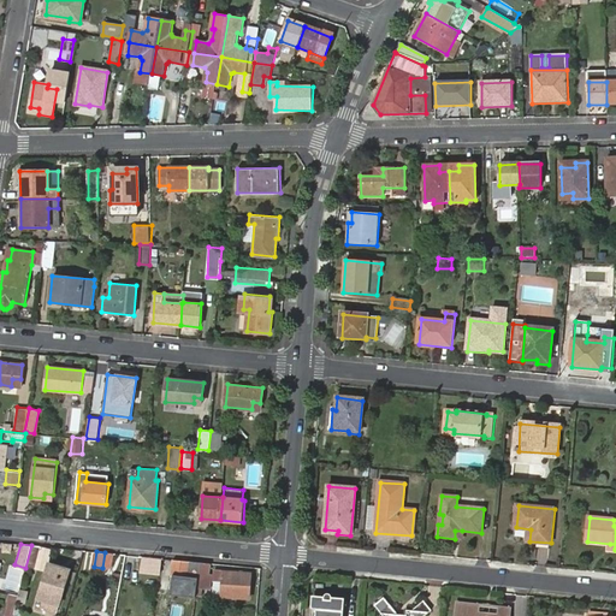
[(105,552),(102,568),(111,569),(113,554),(105,552)]
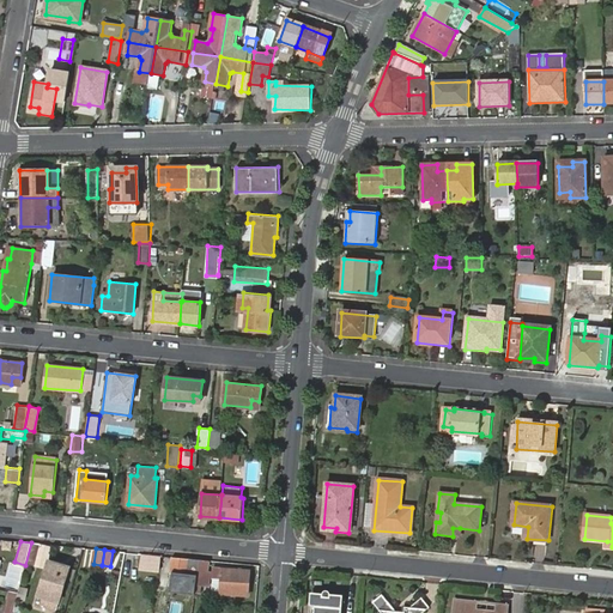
[(181,558),(174,557),(170,572),(173,572),(178,574),(181,558)]
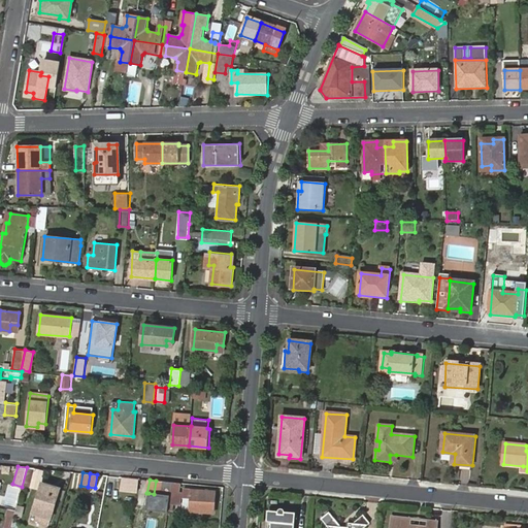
[(154,494),(149,493),(146,510),(169,513),(171,494),(173,482),(163,481),(160,495),(154,494)]
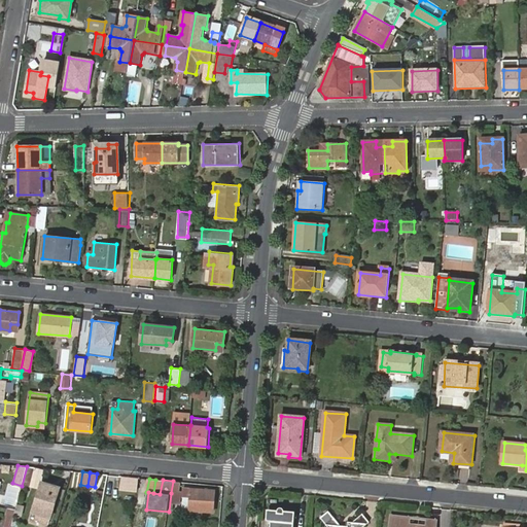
[(155,480),(153,493),(160,494),(163,480),(155,480)]
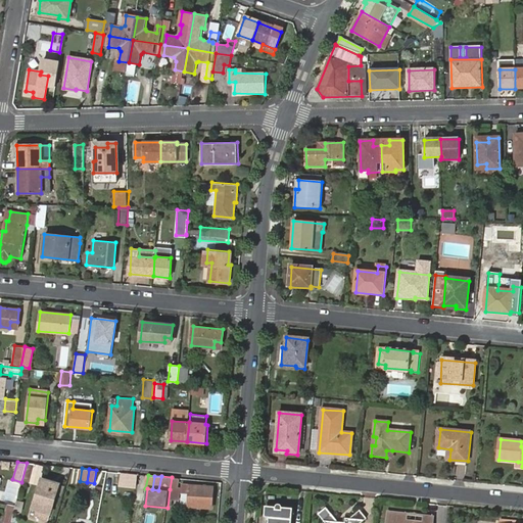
[(136,486),(136,478),(120,477),(120,485),(136,486)]
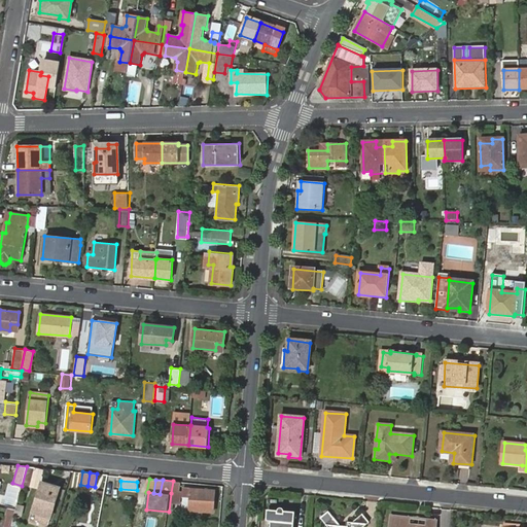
[(181,482),(173,481),(170,501),(180,503),(182,492),(179,492),(181,482)]
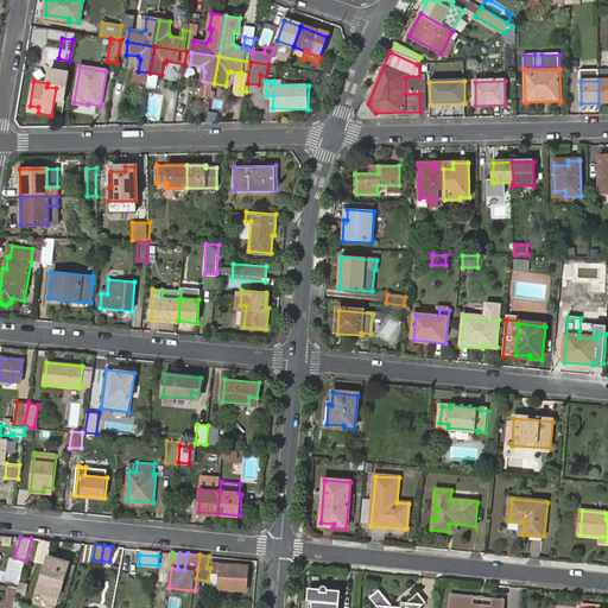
[(48,556),(38,591),(44,593),(43,599),(57,602),(69,561),(48,556)]
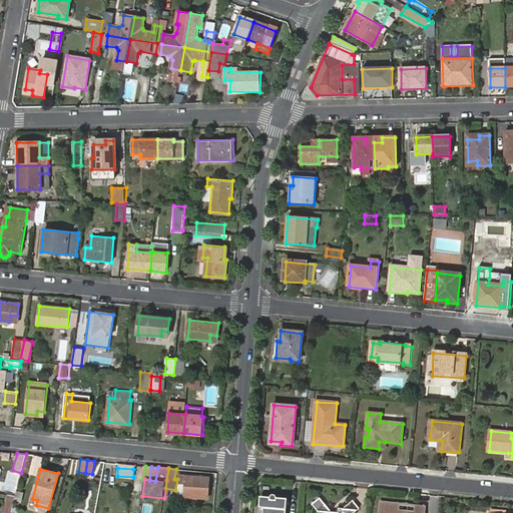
[(185,495),(207,497),(209,477),(187,475),(182,474),(181,479),(186,480),(185,495)]
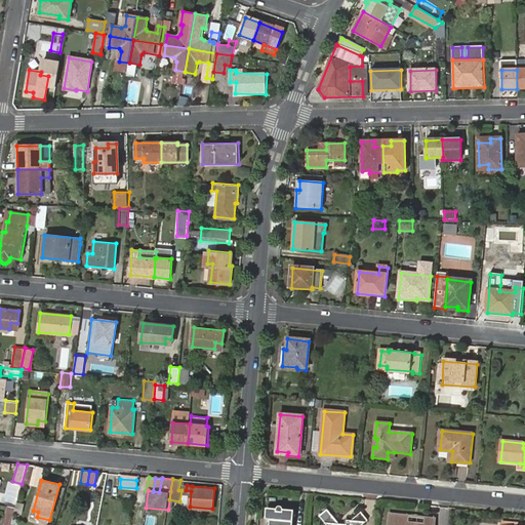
[(17,501),(16,513),(24,514),(25,502),(17,501)]
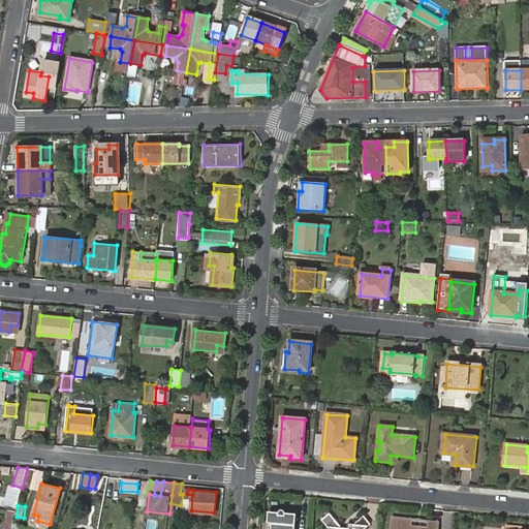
[(293,528),(294,515),(283,514),(283,511),(283,510),(282,509),(279,509),(279,510),(278,510),(278,511),(277,512),(268,512),(266,528),(293,528)]
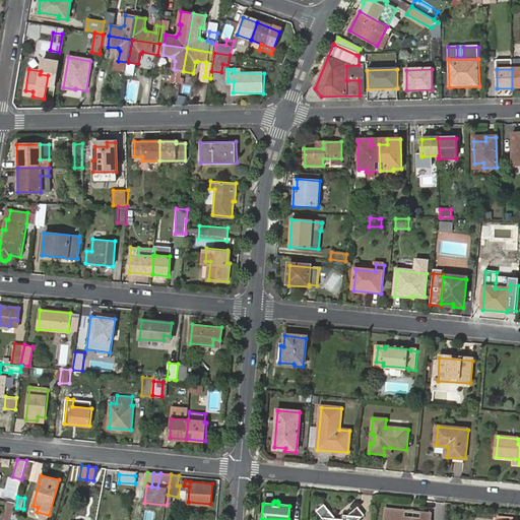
[(322,519),(358,519),(364,515),(356,507),(346,515),(342,515),(342,519),(335,519),(323,505),(315,512),(322,519)]
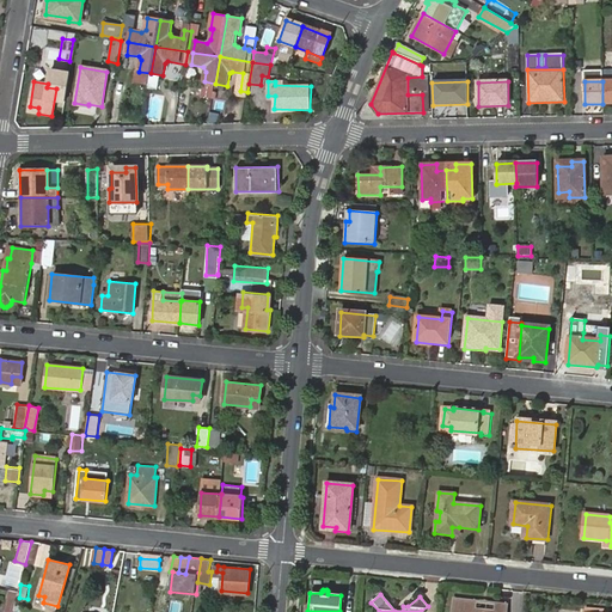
[(473,611),(475,603),(454,601),(452,611),(473,611)]
